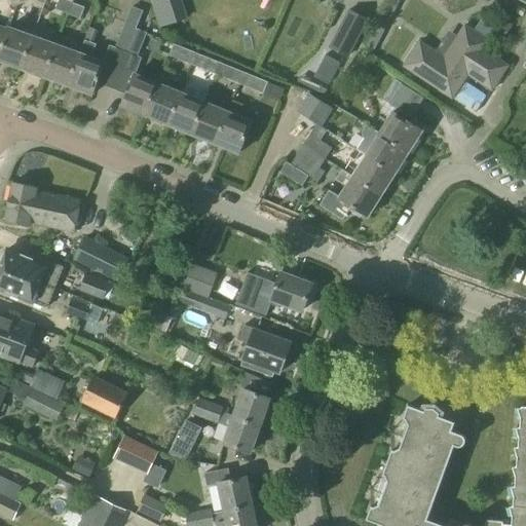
[(72,3),(64,0),(59,0),(54,9),(68,15),(73,3),(72,3)]
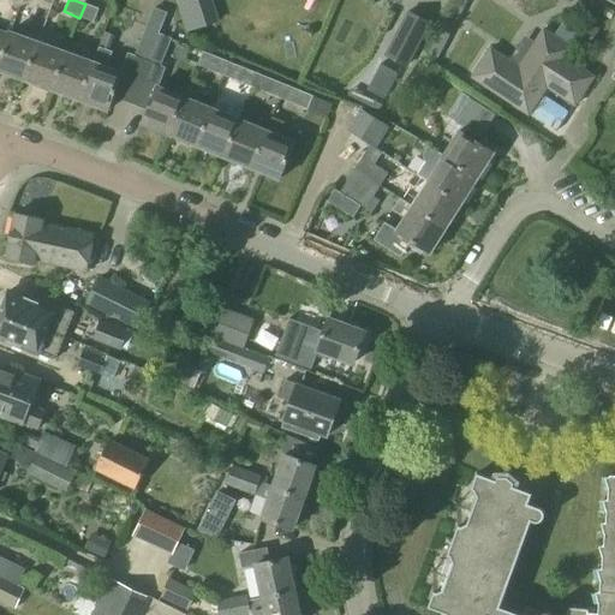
[(175,0),(186,31),(218,21),(209,0),(175,0)]
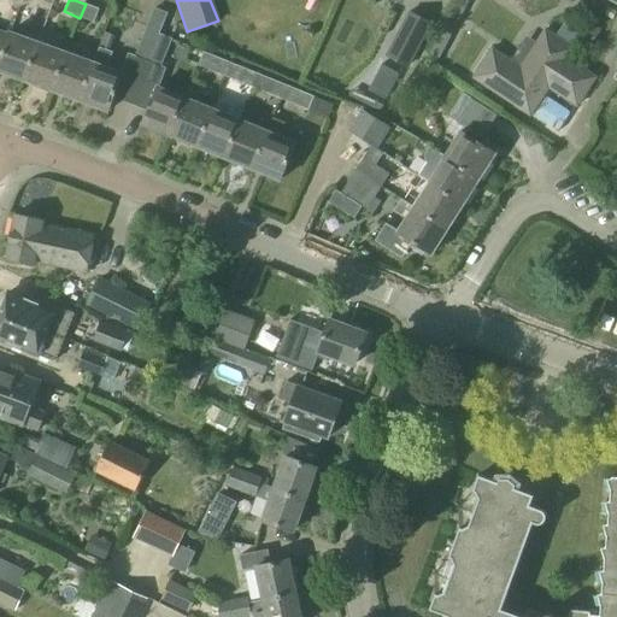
[(86,4),(80,18),(93,23),(99,10),(86,4)]
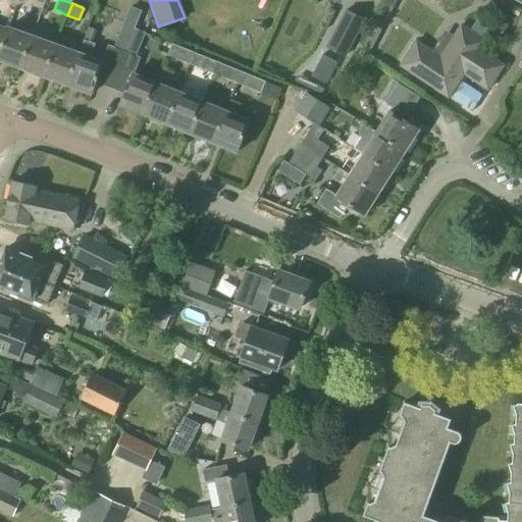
[(123,24),(136,30),(146,34),(153,16),(153,15),(129,6),(123,24)]
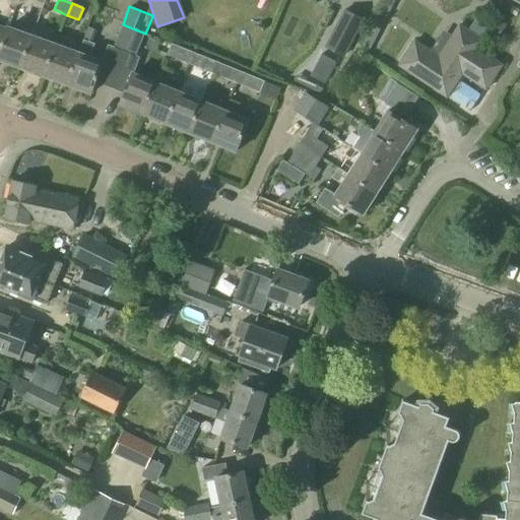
[(344,11),(331,37),(336,40),(330,50),(343,57),(362,20),(344,11)]
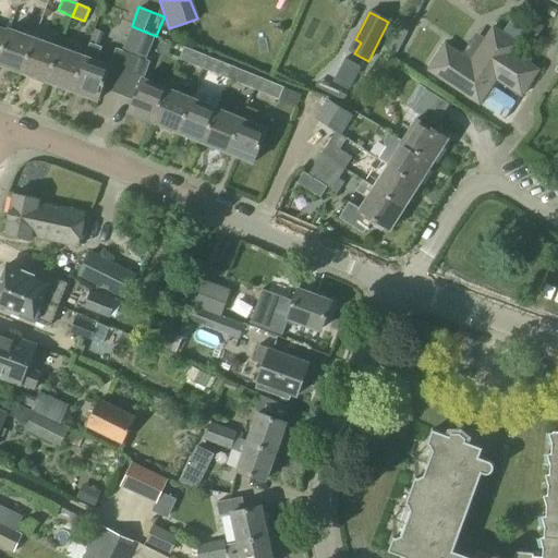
[(532,44),(542,27),(533,21),(522,37),(532,44)]
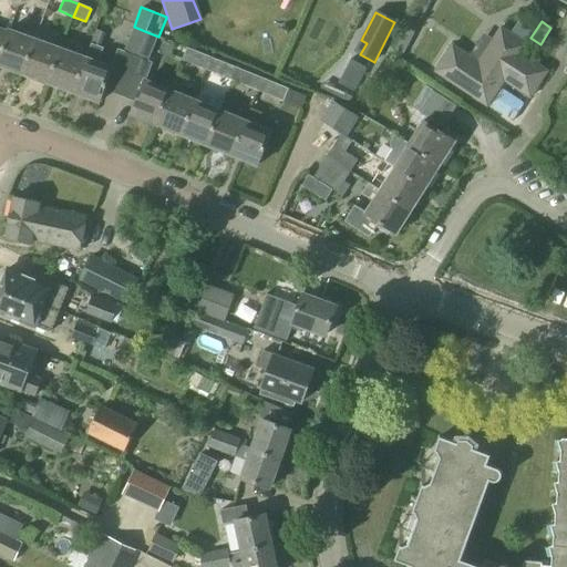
[(123,52),(136,58),(147,32),(134,27),(123,52)]
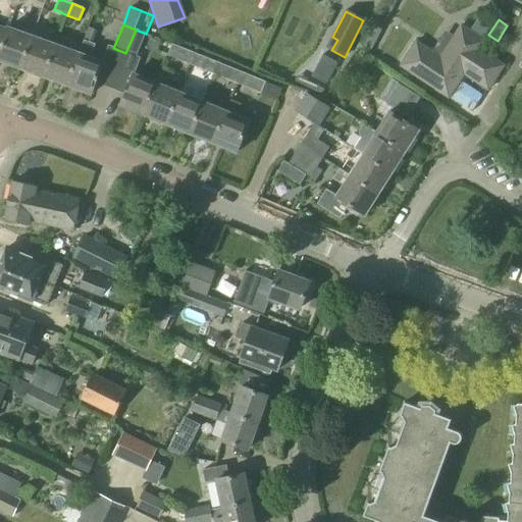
[(449,98),(464,74),(487,90),(504,65),(480,50),(485,42),(461,25),(454,36),(447,31),(432,52),(416,42),(400,66),(449,98)]
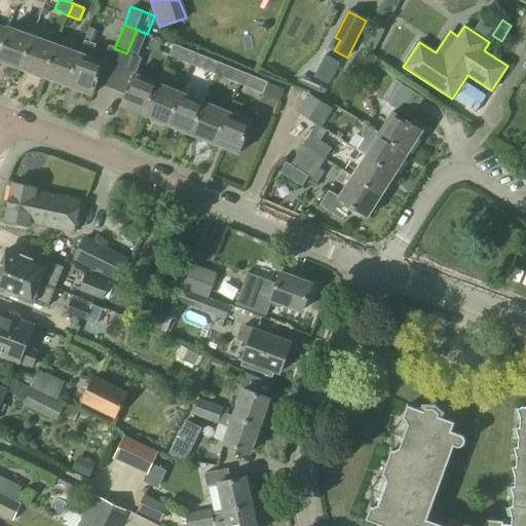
[(0,51),(8,30),(0,27),(0,51)]
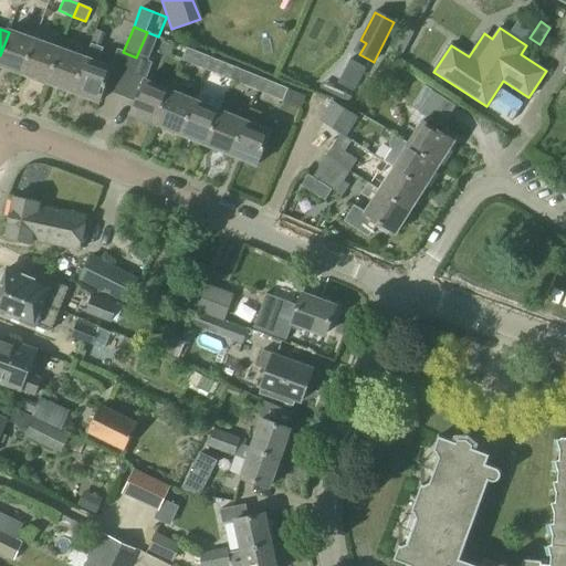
[(0,67),(22,75),(35,40),(10,30),(9,32),(0,55),(0,67)]
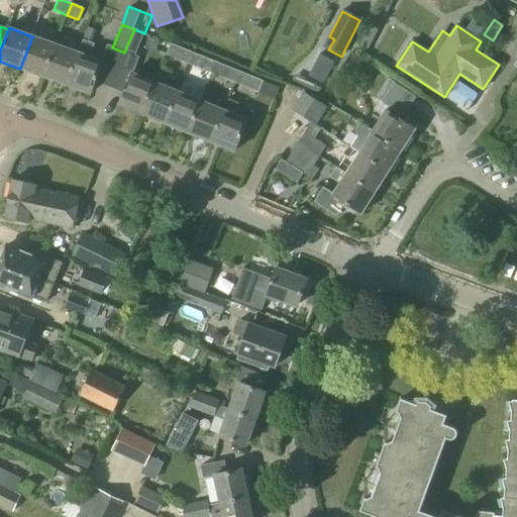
[(134,29),(124,53),(134,57),(144,33),(134,29)]
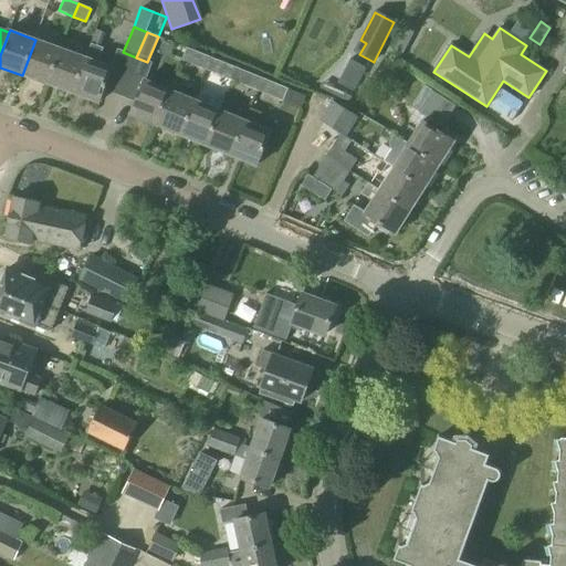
[(35,40),(22,75),(48,84),(61,49),(35,40)]
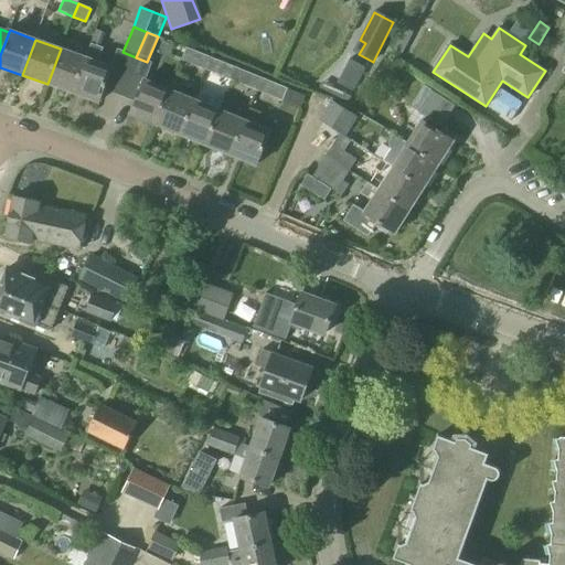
[(89,45),(85,57),(72,93),(99,103),(113,67),(98,62),(103,50),(89,45)]
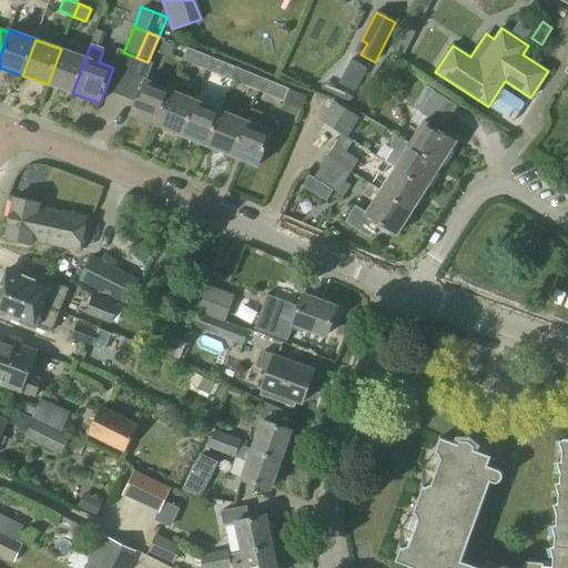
[(182,60),(208,71),(213,59),(188,48),(182,60)]
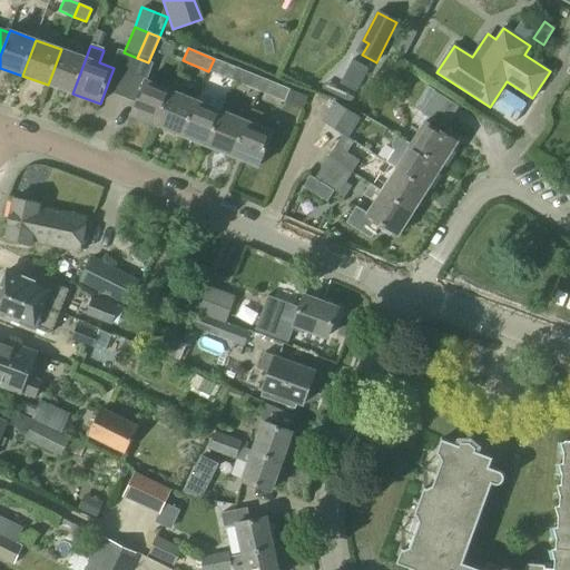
[(48,85),(72,94),(86,58),(61,49),(48,85)]
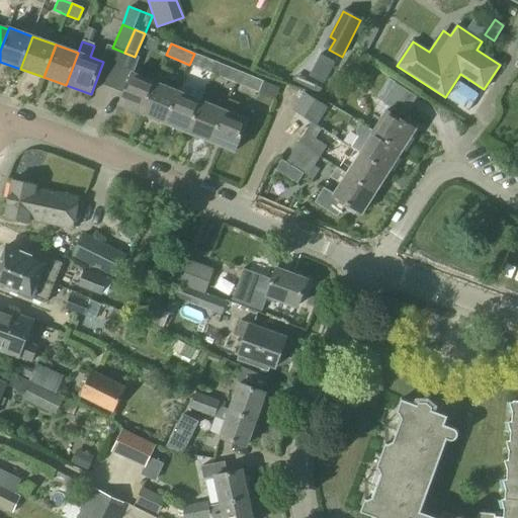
[(217,63),(194,54),(189,65),(212,74),(217,63)]
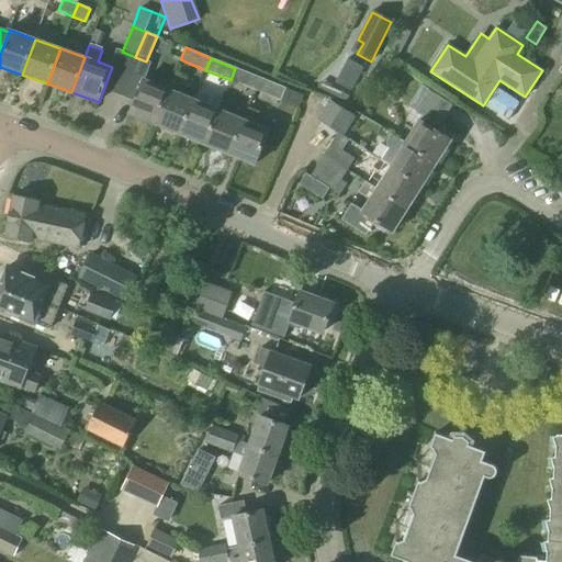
[(335,82),(350,90),(363,67),(348,59),(335,82)]
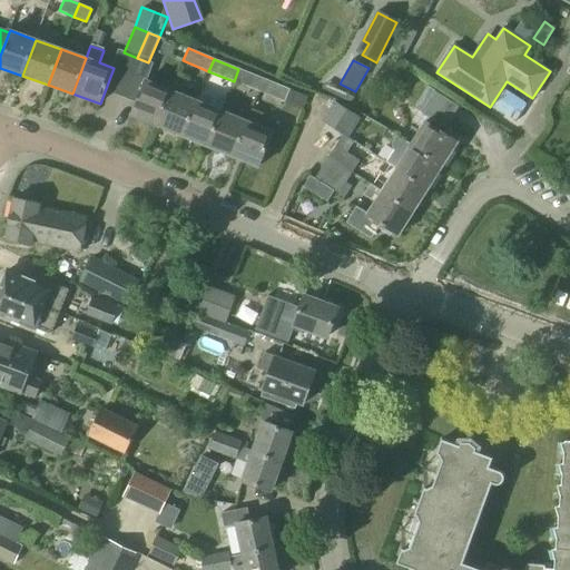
[(234,81),(259,91),(264,79),(238,69),(234,81)]
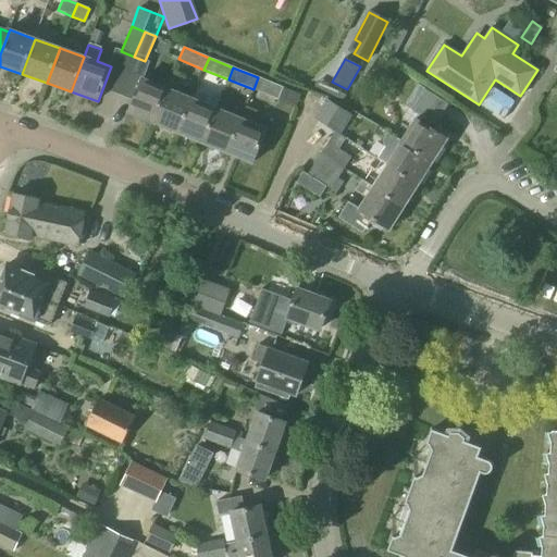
[(258,77),(254,89),(277,100),(283,87),(258,77)]
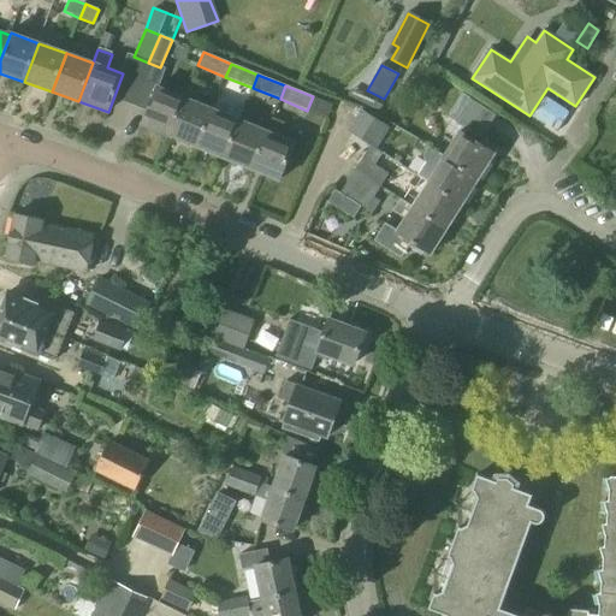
[(142,125),(170,136),(185,98),(158,87),(142,125)]
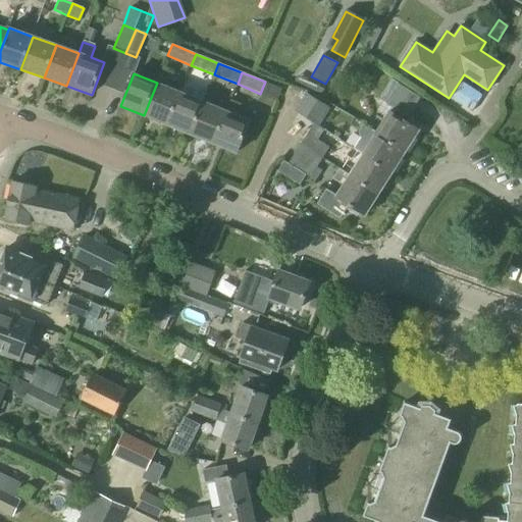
[(472,85),(464,79),(451,100),(459,105),(472,85)]
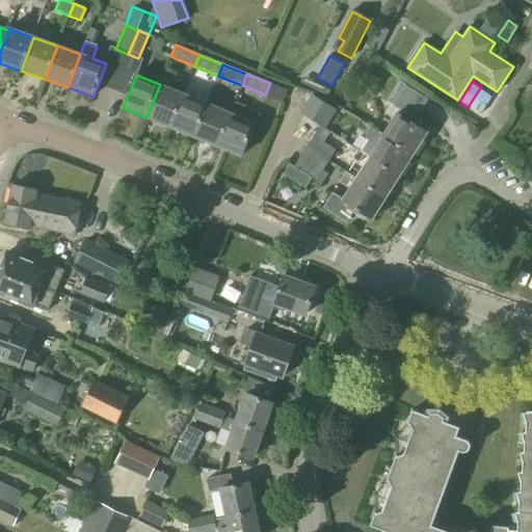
[(265,96),(282,102),(287,90),(270,83),(265,96)]
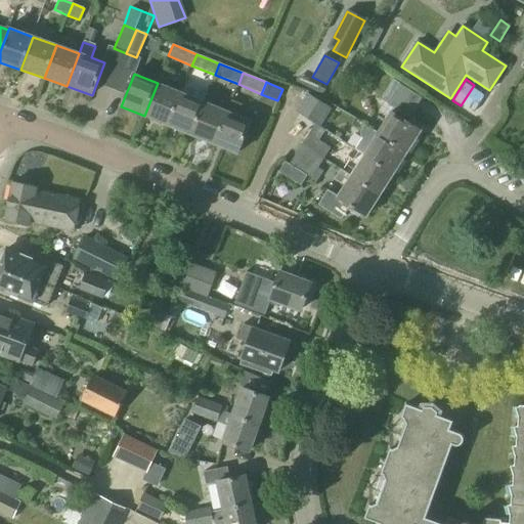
[(180,92),(158,83),(144,116),(167,125),(180,92)]
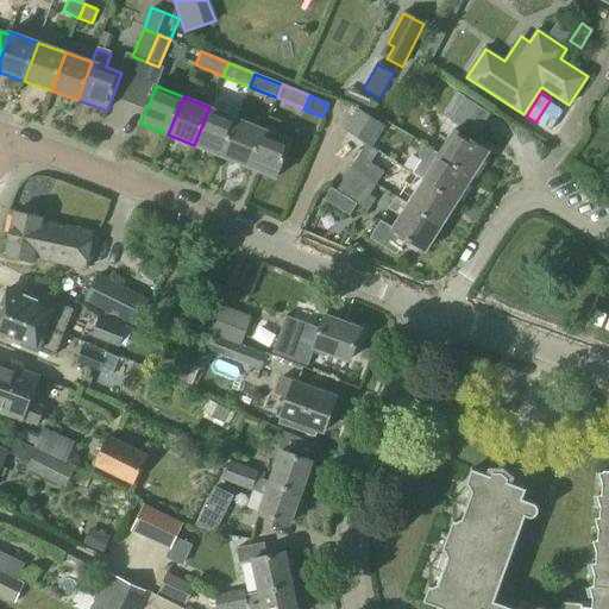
[(450,120),(476,137),(490,114),(464,98),(450,120)]
